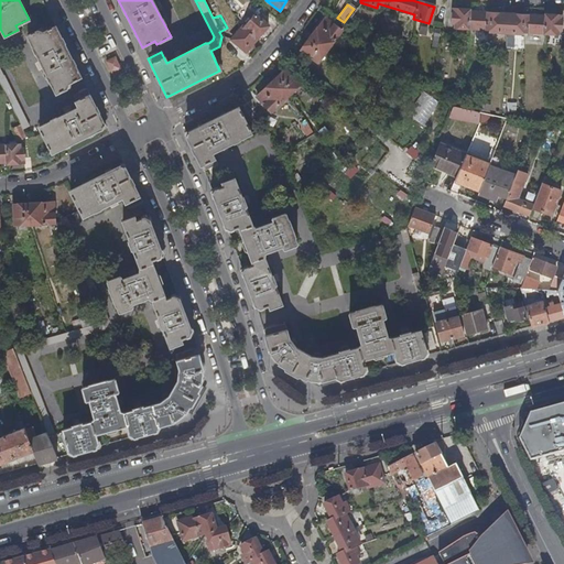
[(213,18),(219,15),(216,8),(209,11),(213,18)]
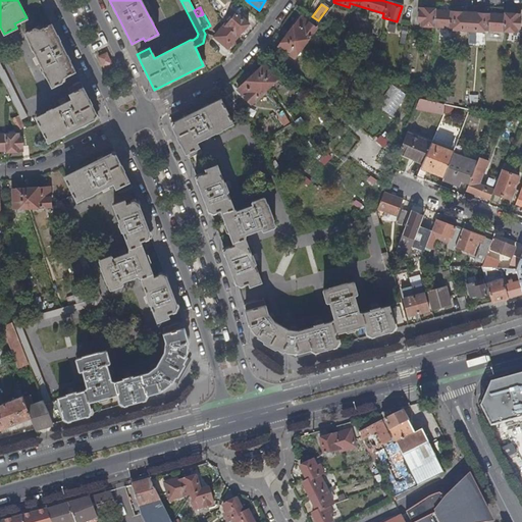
[(518,15),(504,14),(504,16),(433,11),(432,9),(418,8),(418,21),(420,21),(420,25),(453,28),(453,30),(482,32),(483,30),(516,33),(516,29),(518,29),(518,15)]
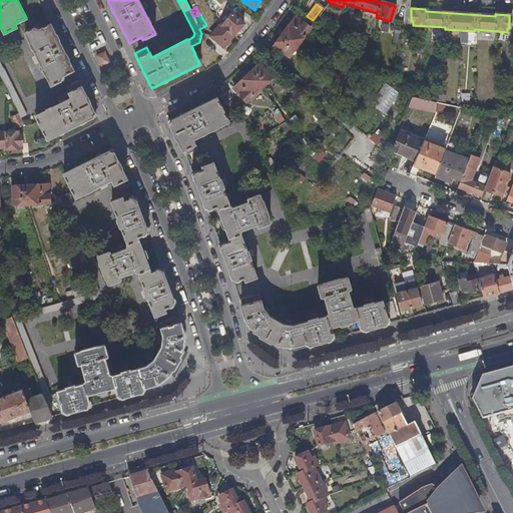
[(222,25),(220,24),(210,36),(223,47),(243,23),(231,13),(222,25)]
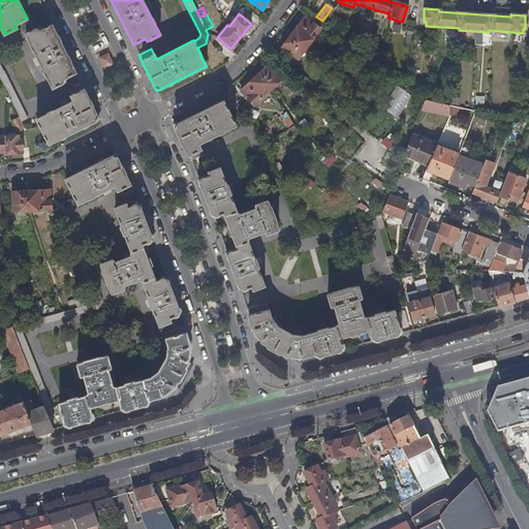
[(319,29),(303,17),(281,47),(297,59),(319,29)]
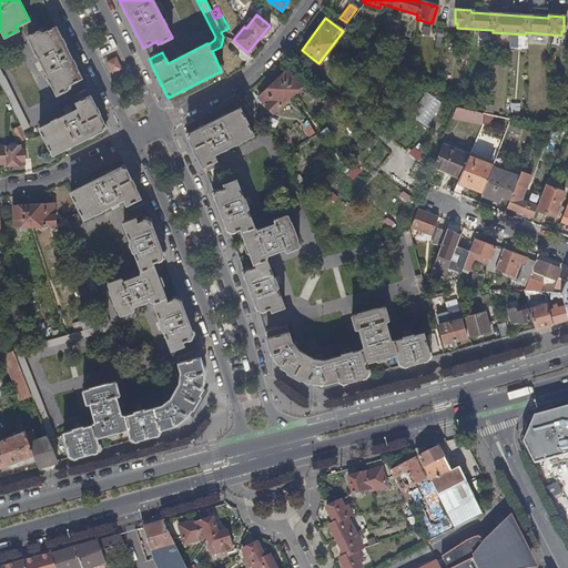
[(81,78),(54,26),(42,32),(40,29),(27,37),(56,94),(70,88),(69,84),(81,78)]
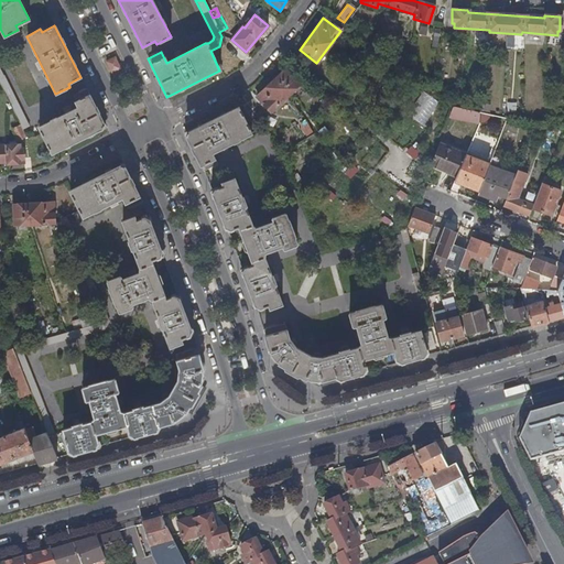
[(109,73),(120,67),(115,55),(104,60),(109,73)]
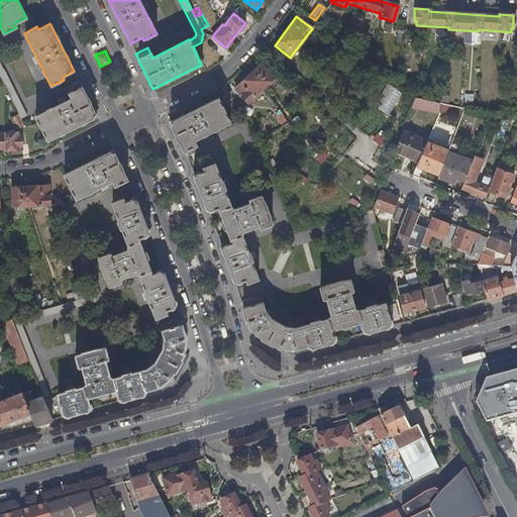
[(91,119),(94,121),(96,116),(79,82),(67,88),(71,98),(35,116),(35,117),(29,120),(4,69),(2,70),(0,64),(0,77),(19,115),(12,119),(17,130),(24,126),(29,127),(38,123),(47,140),(91,119)]
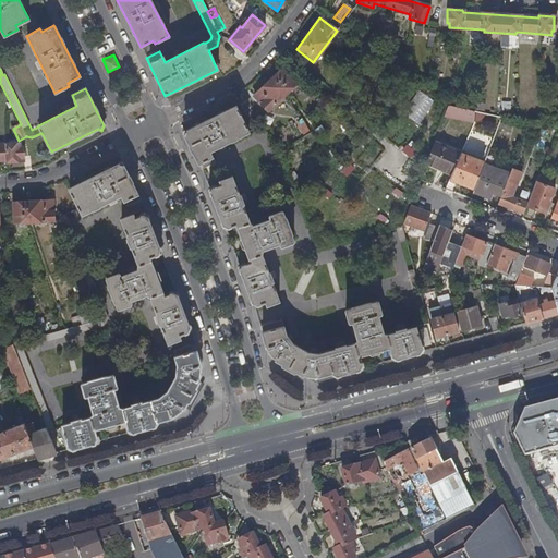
[(296,83),(282,69),(254,96),(267,110),(296,83)]
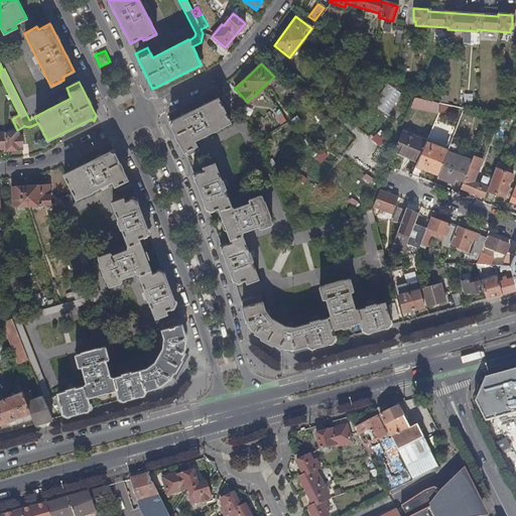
[(472,103),(473,94),(464,94),(463,102),(472,103)]
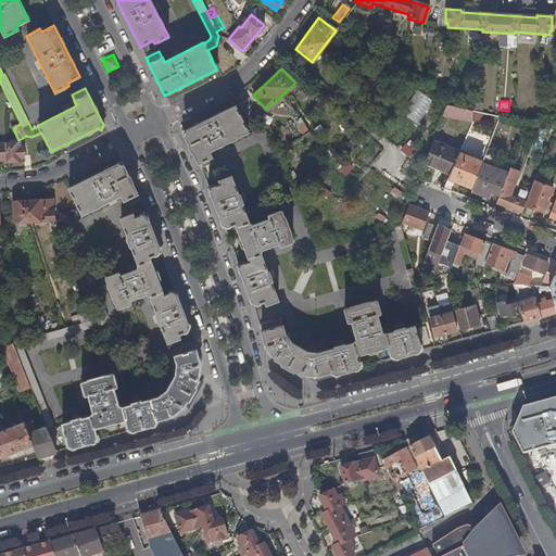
[(444,104),(440,116),(470,122),(471,121),(471,111),(444,104)]
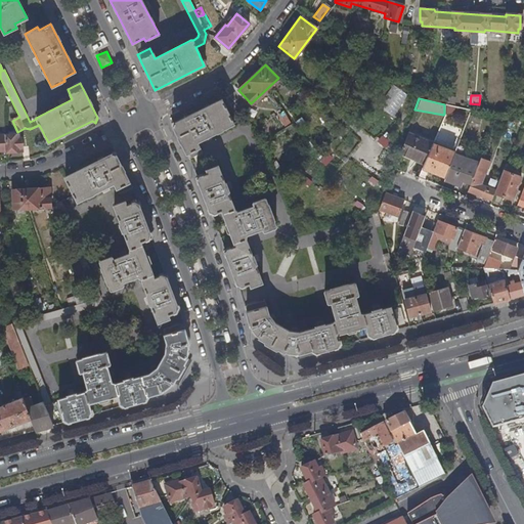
[(221,99),(171,124),(184,149),(189,160),(202,153),(197,142),(233,124),(221,99)]
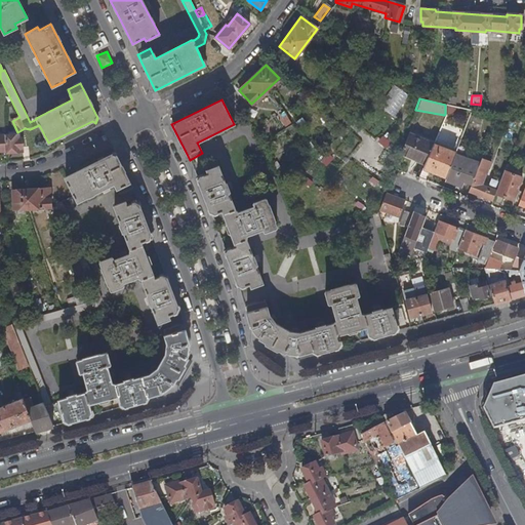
[(406,133),(399,154),(425,163),(433,144),(406,133)]
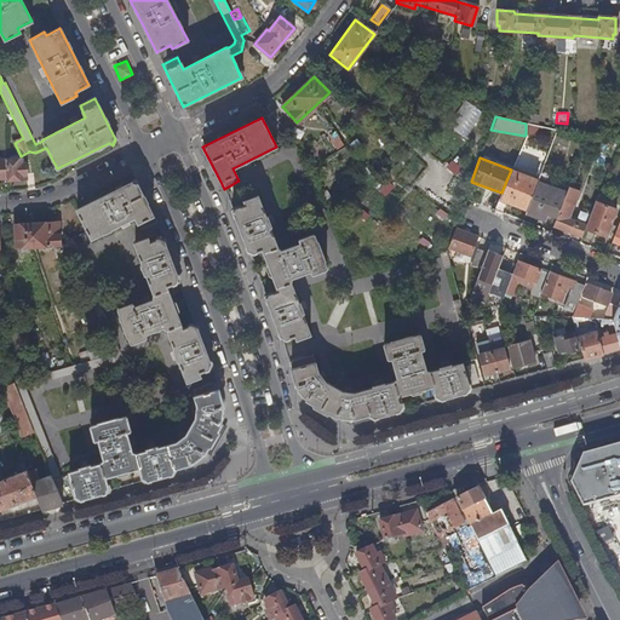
[(0,178),(7,178),(7,181),(26,179),(24,164),(22,164),(21,160),(0,160),(0,178)]
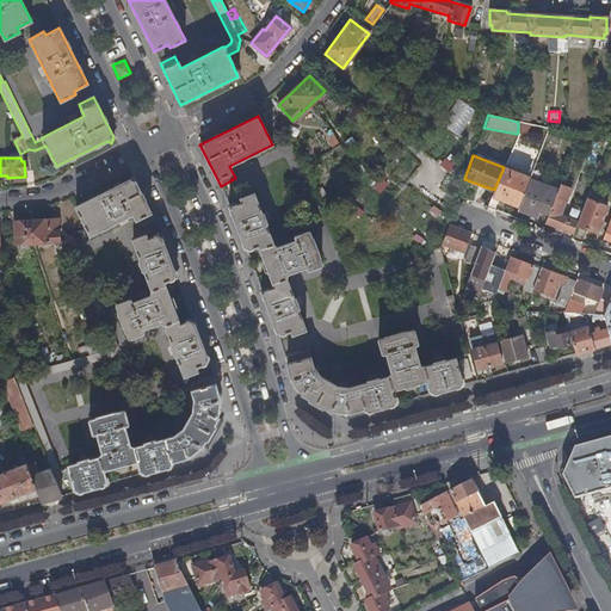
[(450,173),(456,166),(445,158),(439,165),(450,173)]
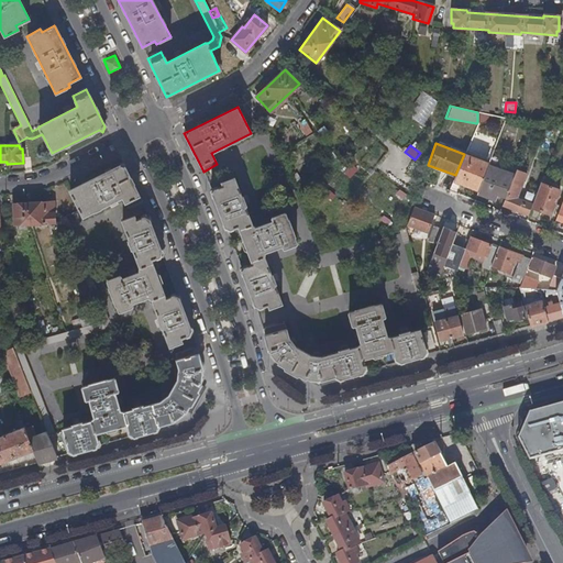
[(466,150),(464,154),(487,164),(489,158),(466,150)]
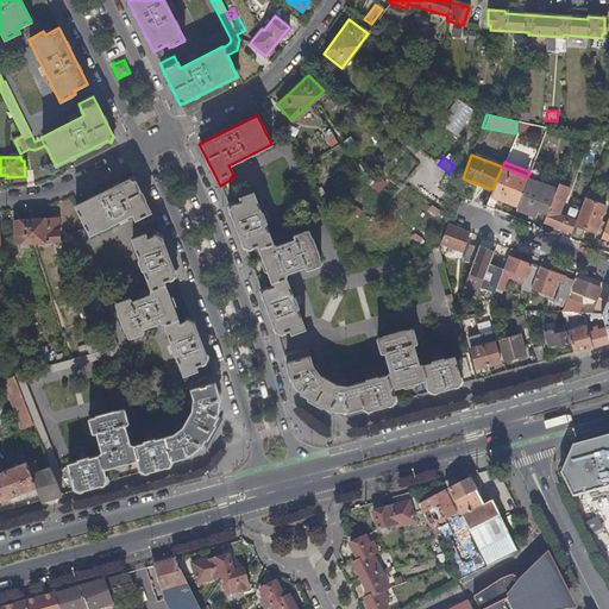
[(493,189),(490,195),(516,206),(520,199),(522,190),(527,177),(502,167),(493,189)]
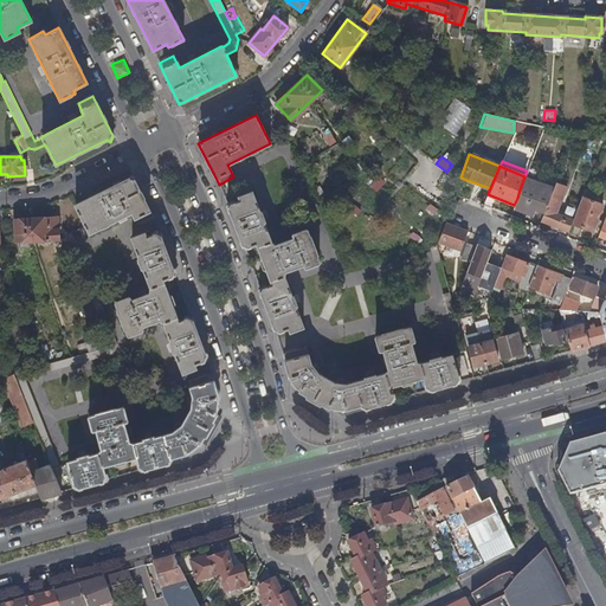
[(107,347),(14,373),(56,475),(71,470),(77,489),(108,479),(104,465),(115,462),(116,464),(128,462),(127,459),(137,456),(142,470),(169,462),(172,457),(187,453),(187,451),(189,451),(198,444),(199,443),(200,442),(217,412),(218,400),(217,397),(218,397),(211,373),(210,373),(187,380),(193,395),(192,406),(193,407),(182,426),(181,425),(174,431),(174,432),(154,438),(153,437),(143,439),(144,440),(135,443),(129,442),(123,423),(127,420),(122,406),(88,416),(92,430),(96,429),(102,449),(100,452),(89,456),(89,453),(79,456),(79,458),(69,461),(69,462),(59,465),(25,379),(114,352),(117,345),(104,311),(76,239),(89,232),(89,233),(131,212),(137,225),(152,218),(154,217),(133,176),(75,205),(85,225),(64,236),(78,263),(108,342),(107,347)]
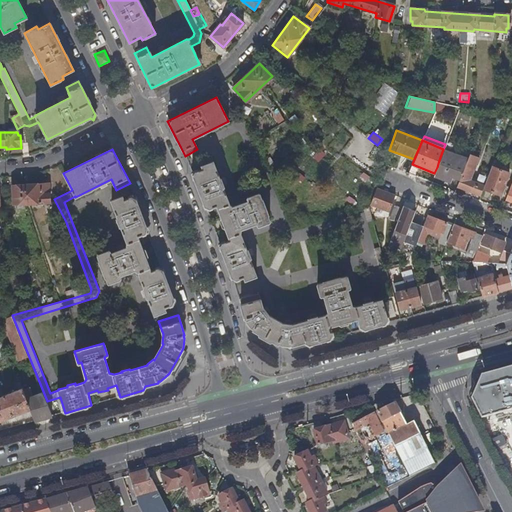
[(405,172),(410,159),(394,153),(389,166),(405,172)]
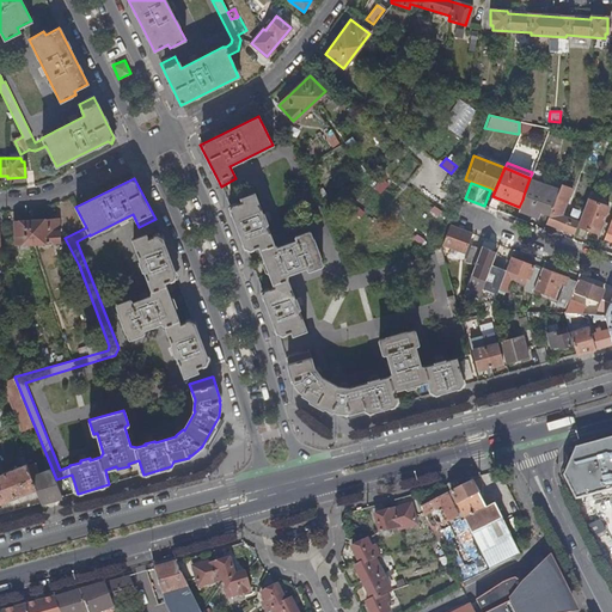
[(549,214),(545,222),(573,233),(576,225),(582,209),(574,207),(570,219),(561,215),(570,188),(560,184),(555,199),(549,214)]
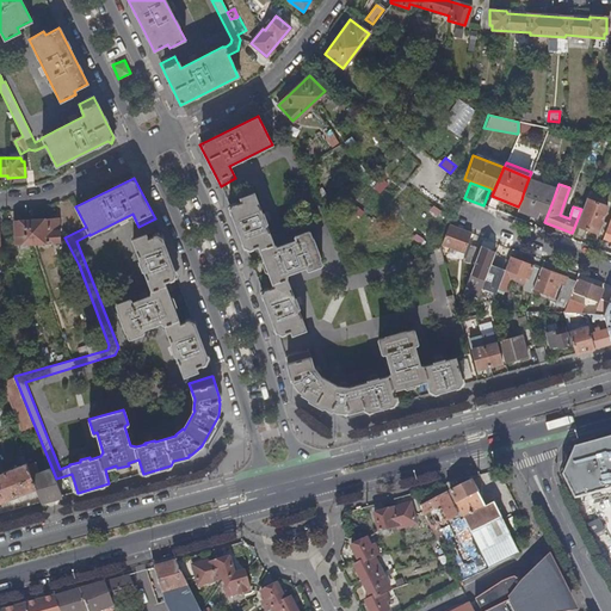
[(524,191),(522,199),(542,207),(544,198),(524,191)]
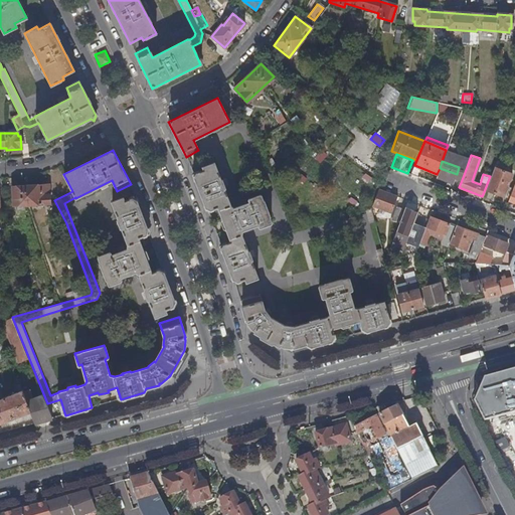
[(204,170),(194,174),(192,174),(206,210),(207,210),(217,206),(222,218),(220,219),(224,229),(226,229),(231,240),(220,244),(219,245),(234,282),(244,278),(246,281),(258,277),(250,260),(251,259),(248,251),(247,251),(241,234),(241,229),(258,223),(260,227),(271,222),(261,194),(248,198),(249,201),(234,207),(230,205),(224,188),(224,187),(221,180),(220,180),(214,162),(202,167),(204,170)]
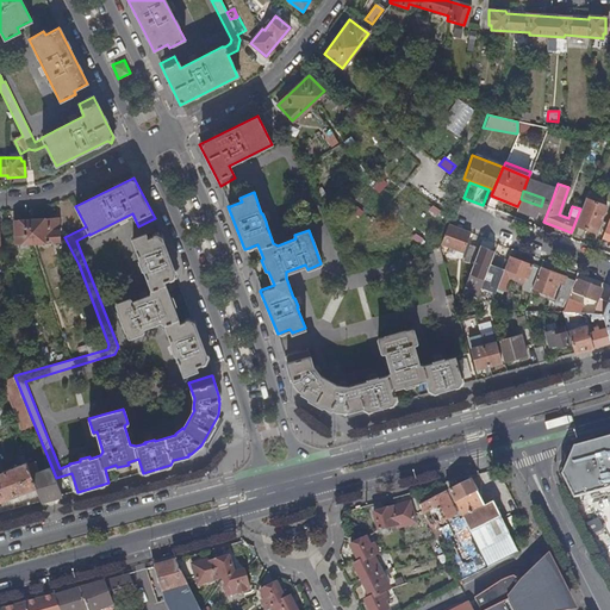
[(541,206),(539,210),(547,213),(553,198),(546,194),(543,198),(541,206)]
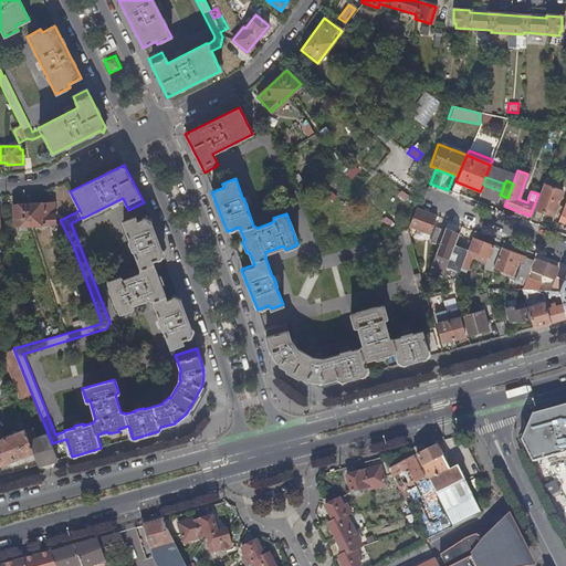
[(538,194),(533,208),(553,216),(562,191),(546,185),(542,184),(538,194)]
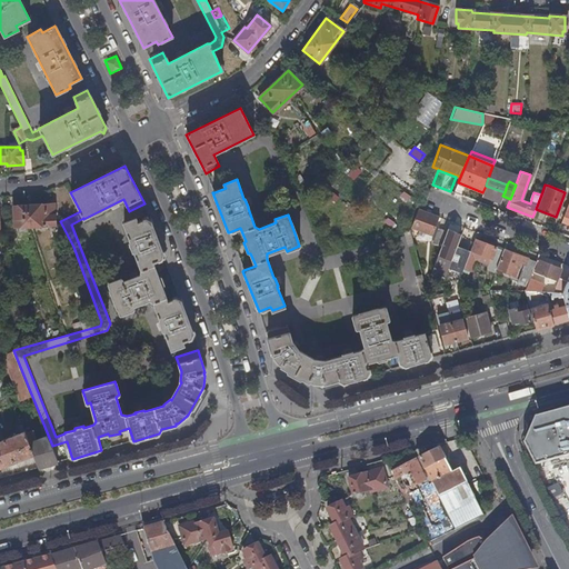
[(482,192),(481,197),(500,202),(502,196),(505,192),(486,186),(482,192)]
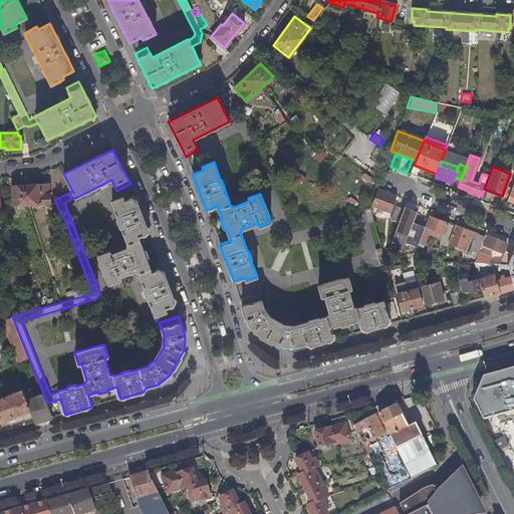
[(48,184),(12,186),(13,205),(49,203),(48,184)]
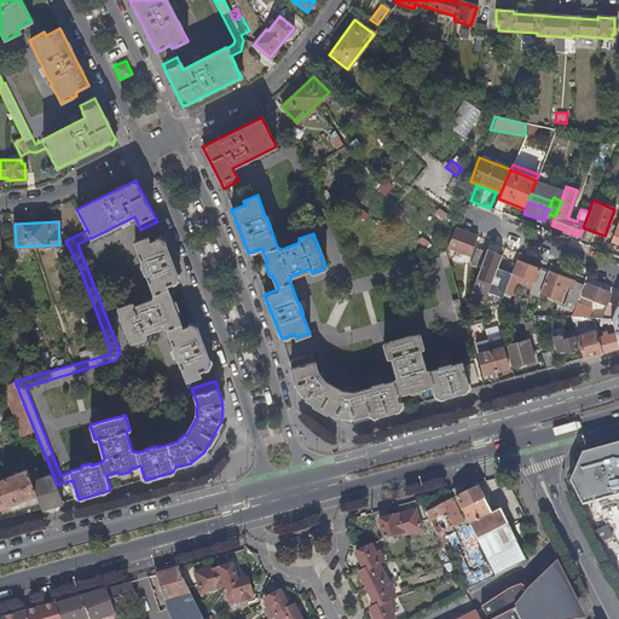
[(453,227),(446,248),(469,256),(478,236),(453,227)]
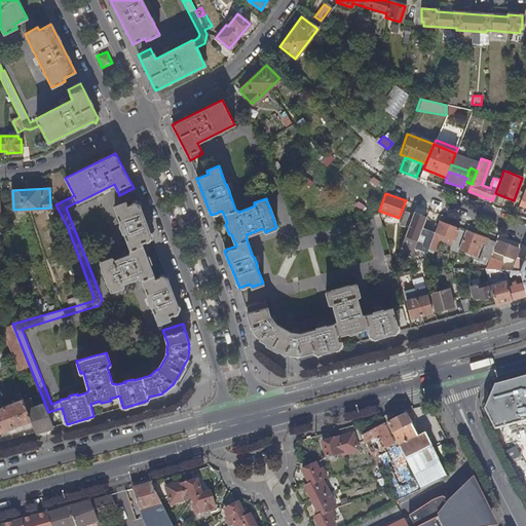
[(138,200),(137,200),(126,205),(125,201),(114,207),(121,223),(120,223),(123,232),(124,231),(130,249),(129,254),(113,260),(112,257),(100,262),(111,291),(123,287),(122,283),(138,277),(142,279),(151,305),(152,305),(158,323),(170,320),(167,315),(178,311),(180,311),(165,274),(154,278),(151,268),(153,267),(148,254),(146,255),(141,242),(151,237),(152,237),(138,200)]
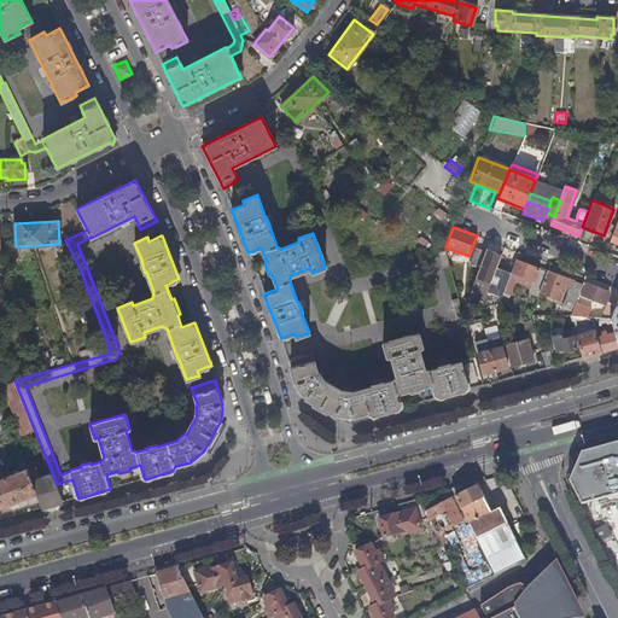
[(470,264),(478,268),(485,252),(476,249),(470,264)]
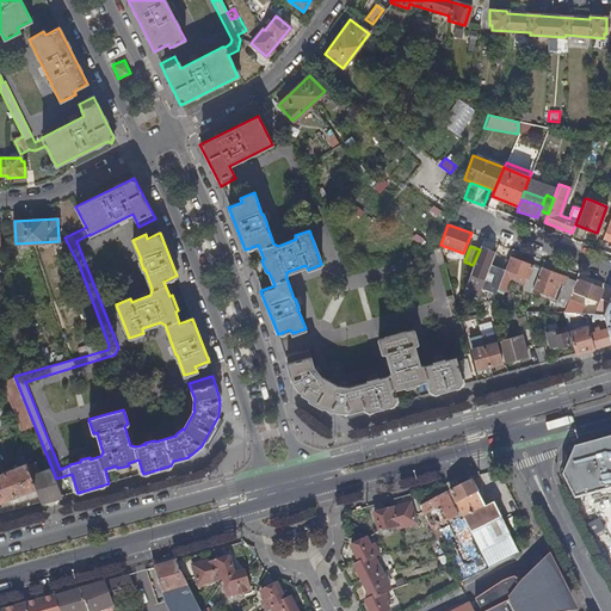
[(506,253),(498,251),(492,265),(500,267),(506,253)]
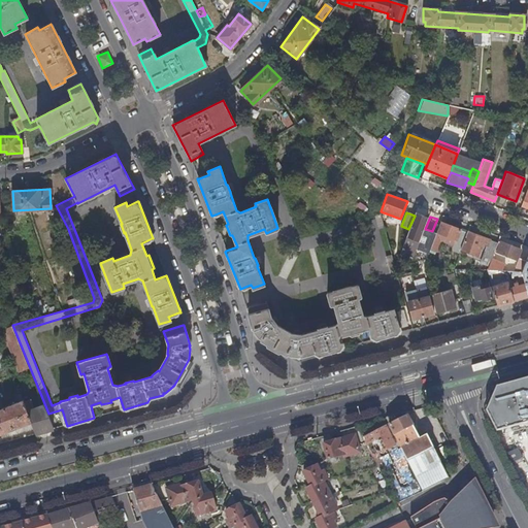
[(442,233),(456,238),(460,229),(441,223),(431,249),(436,251),(442,233)]
